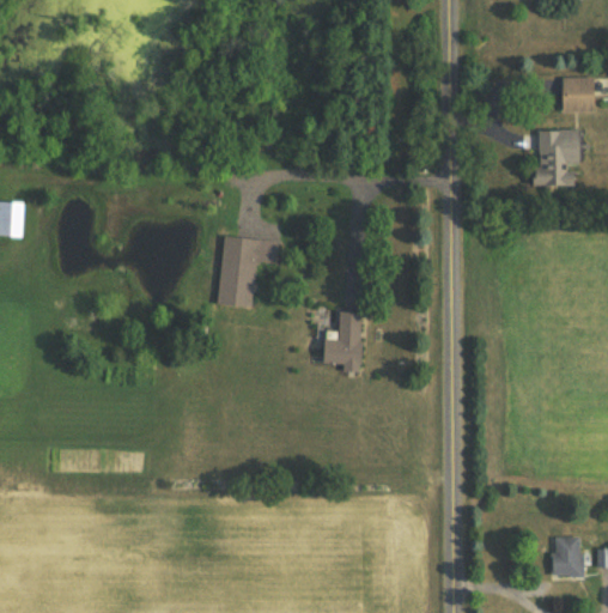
[(596,111),(596,78),(564,78),(564,111),(596,111)]
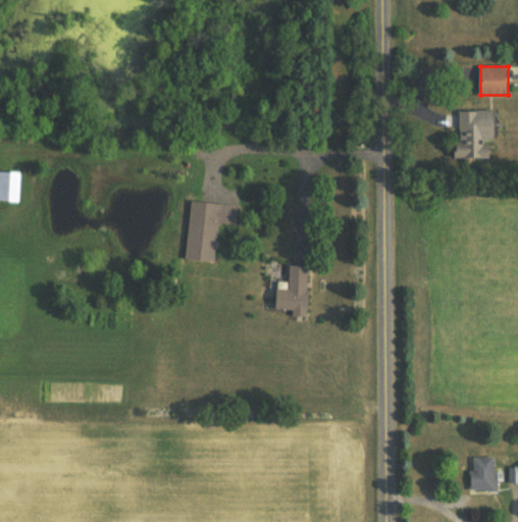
[(458,112),(459,159),(491,158),(490,142),(496,142),(495,111),(458,112)]
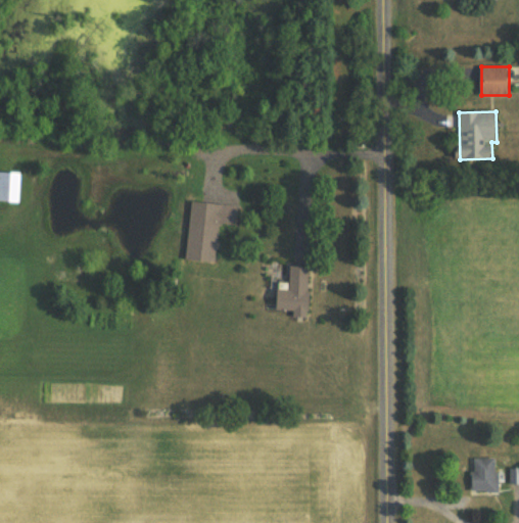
[(18,173),(0,172),(0,201),(18,202),(18,173)]
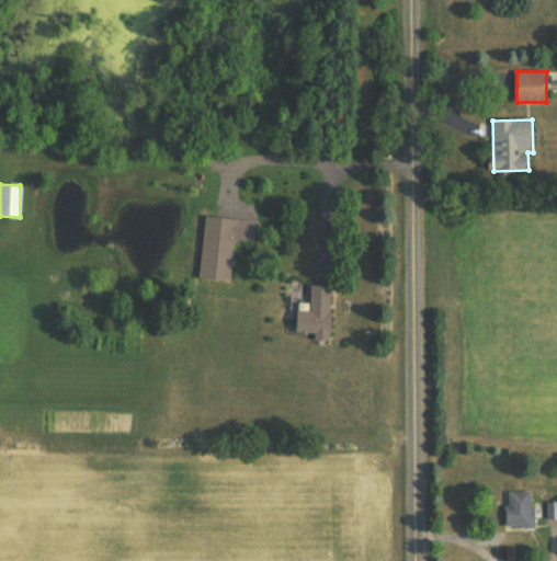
[(232,240),(252,242),(253,221),(204,218),(199,279),(229,282),(232,240)]
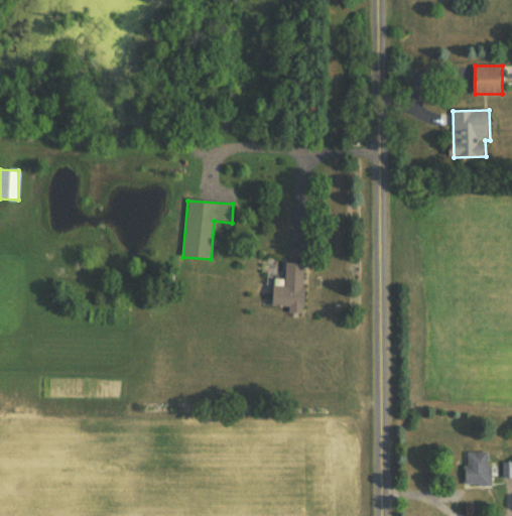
[(306,263),(286,262),(285,286),(275,286),(273,308),(304,310),(306,263)]
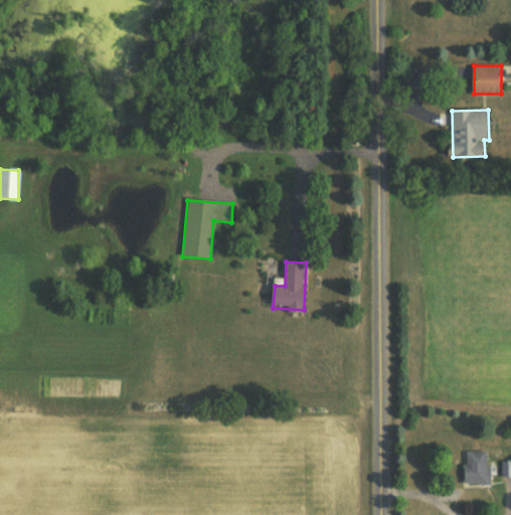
[(491,485),(491,452),(467,452),(467,485),(491,485)]
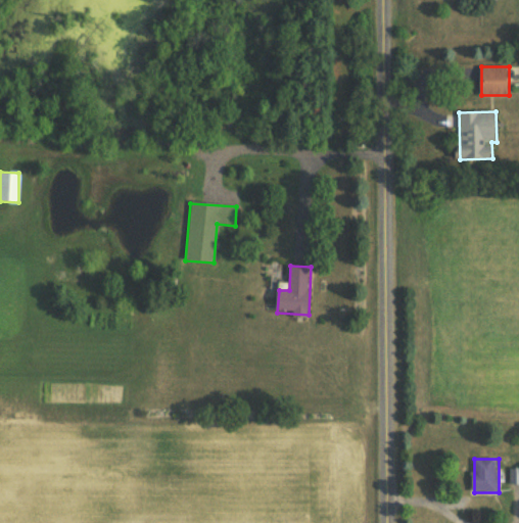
All buildings are outlined.
